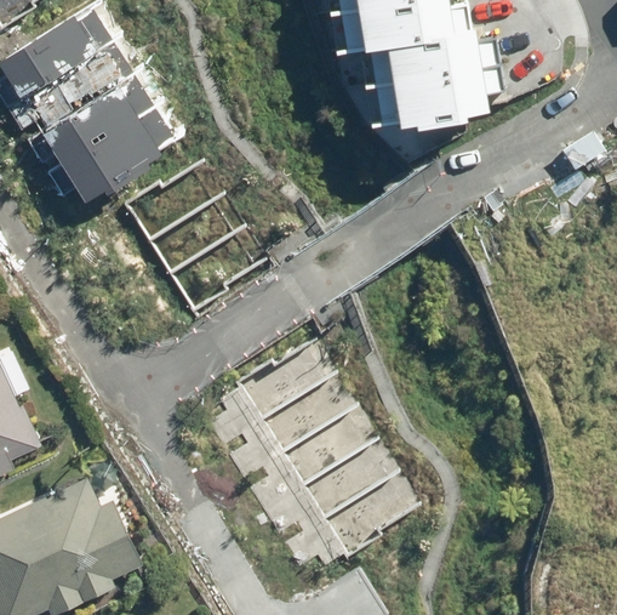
[(267,261),(100,0),(84,0),(0,53),(0,91),(81,217),(119,194),(192,308),(267,261)]
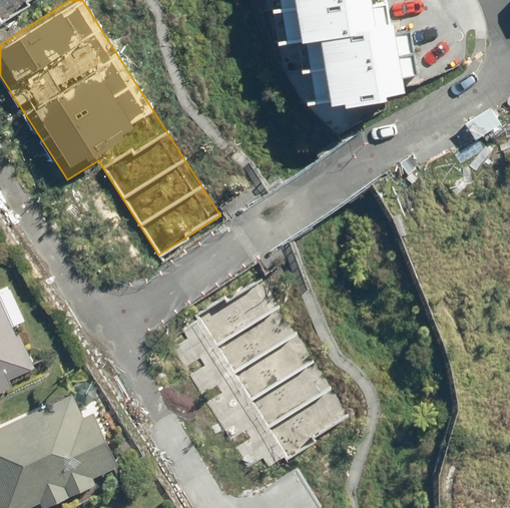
[(35,0),(0,0),(0,22),(35,0)]
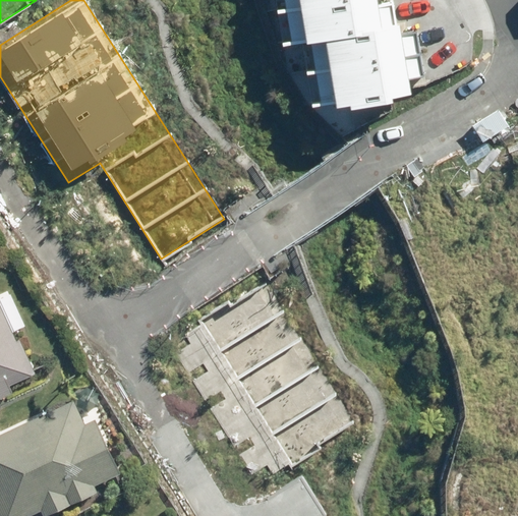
[(312,106),(409,89),(398,27),(381,31),(376,0),(274,0),(282,46),(301,42),(312,106)]
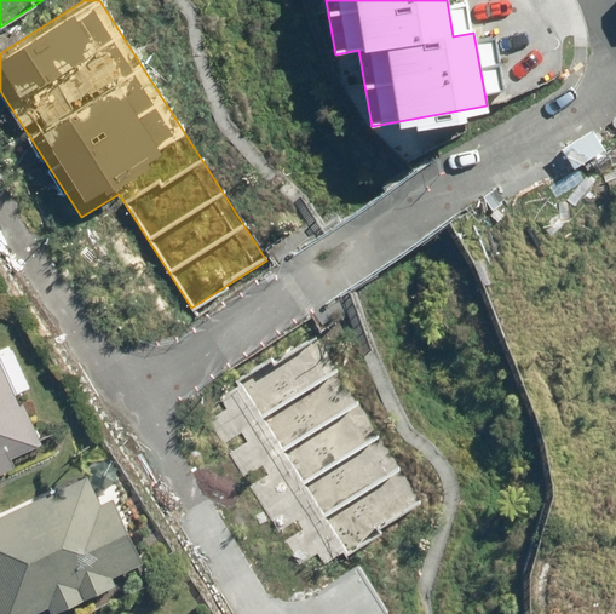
[(234,383),(345,554),(424,501),(314,331),(234,383)]
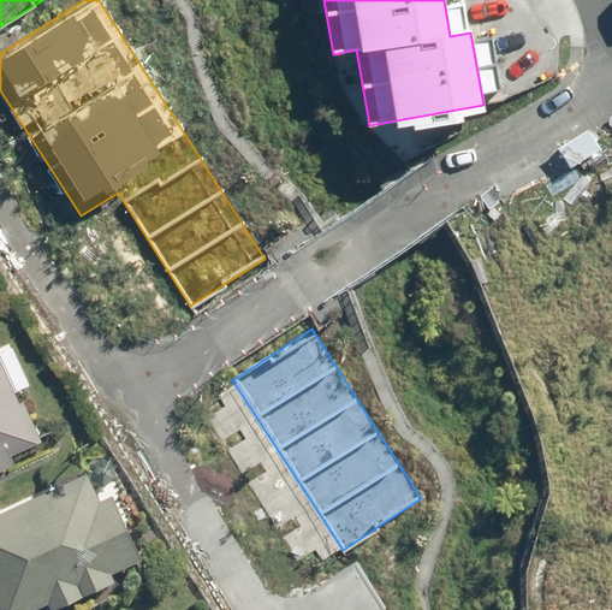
[(0,469),(10,465),(7,459),(37,444),(18,403),(15,406),(0,374),(0,469)]
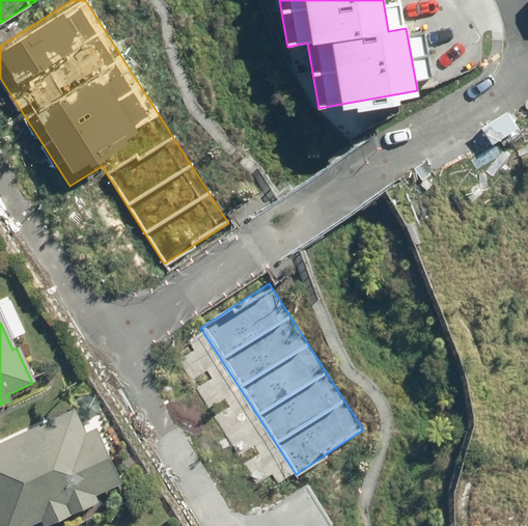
[(82,434),(72,410),(0,442),(0,525),(29,525),(37,522),(39,525),(47,525),(94,502),(92,496),(118,485),(92,430),(82,434)]
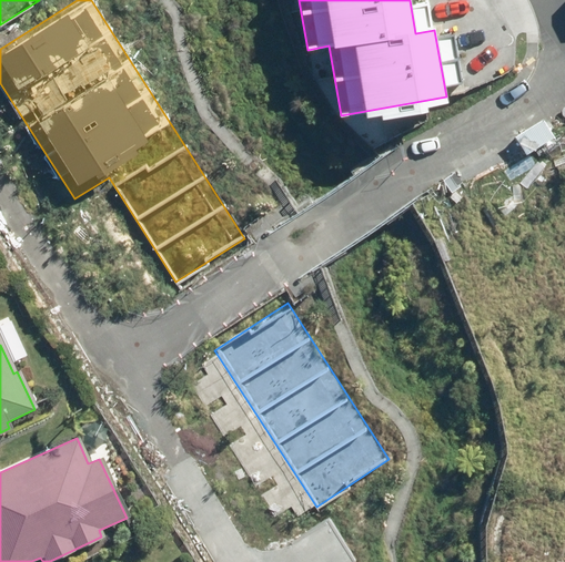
All buildings are outlined.
